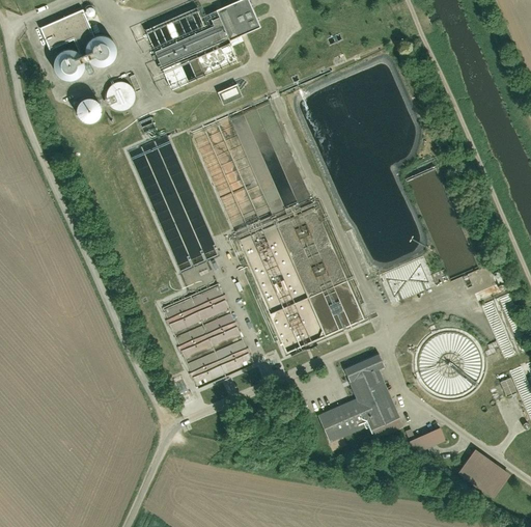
[(203,3),(145,28),(172,91),(239,63),(228,42),(261,28),(249,0),(244,0),(208,16),(203,3)]
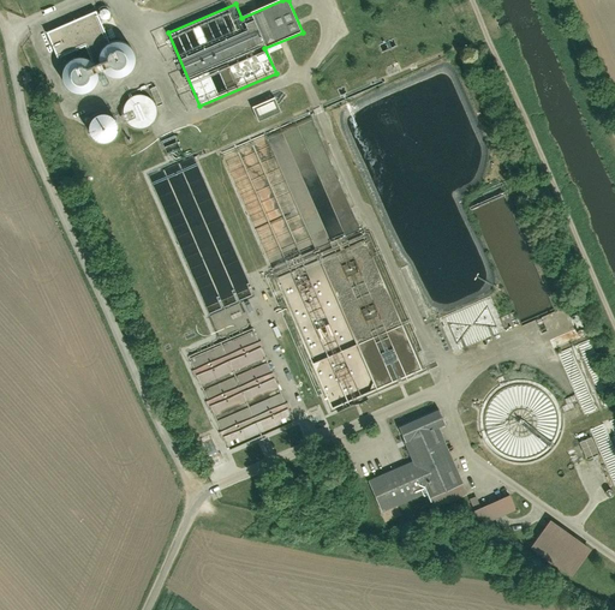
[(115,41),(114,42),(97,9),(46,34),(57,54),(87,40),(100,65),(96,60),(90,58),(84,57),(77,58),(72,61),(69,67),(67,75),(70,81),(73,87),(79,89),(85,90),(91,89),(97,85),(101,78),(102,72),(101,66),(103,71),(109,75),(117,76),(123,75),(129,70),(132,64),(132,58),(131,52),(127,46),(121,42),(115,41)]
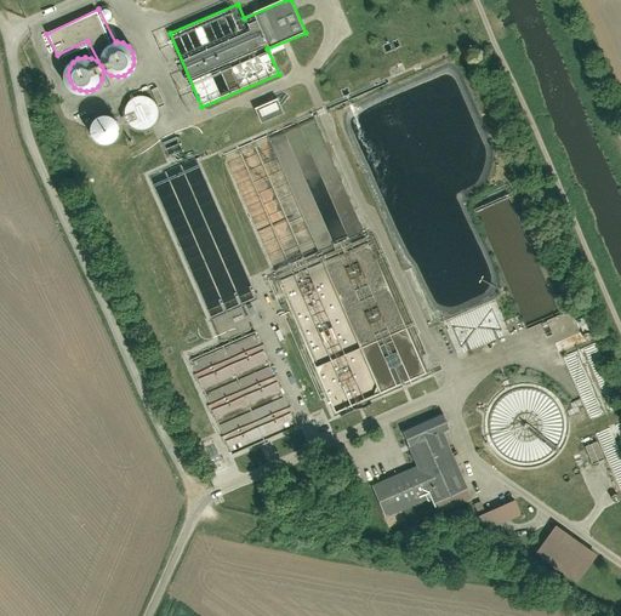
[(255,117),(283,108),(279,100),(288,97),(285,89),(250,98),(255,117)]
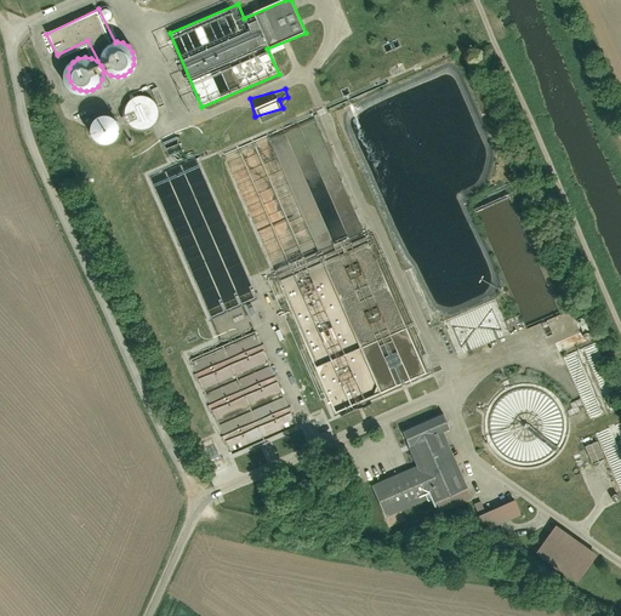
[(155,120),(154,91),(120,92),(121,123),(155,120)]
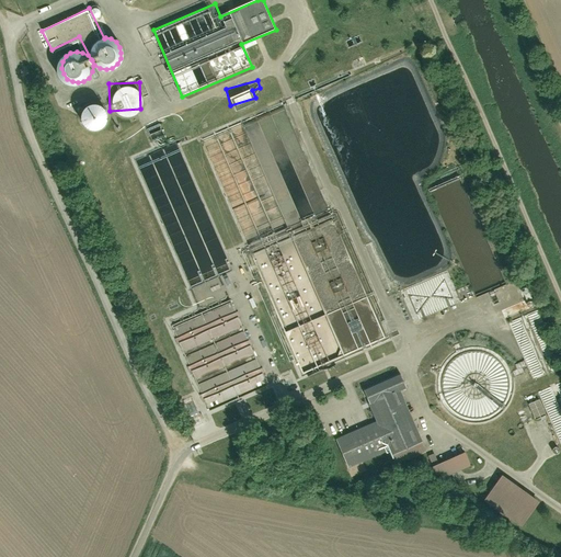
[(103,123),(104,103),(69,101),(68,122),(103,123)]
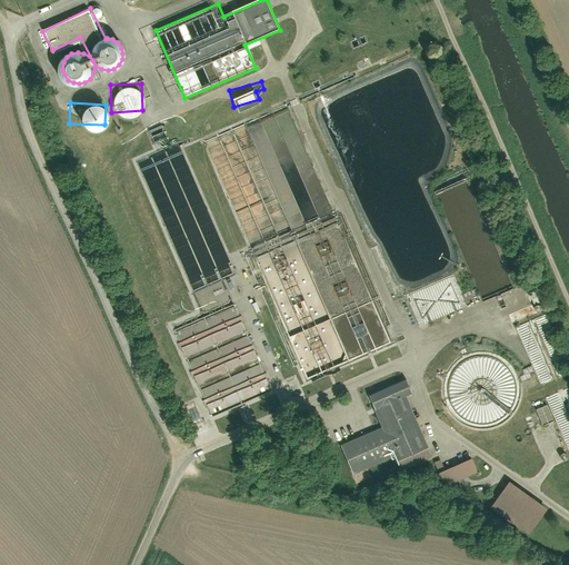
[(407,289),(416,319),(450,308),(448,300),(445,301),(443,298),(435,300),(431,293),(435,291),(431,280),(423,283),(423,284),(407,289)]
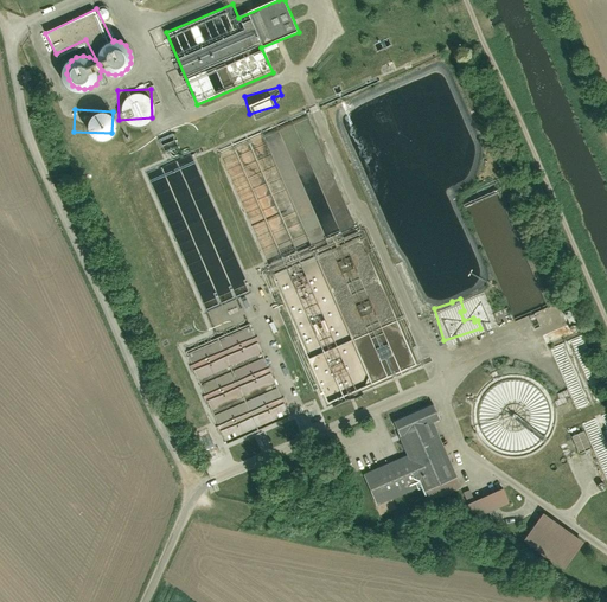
[(187,343),(219,437),(286,415),(254,320),(187,343)]
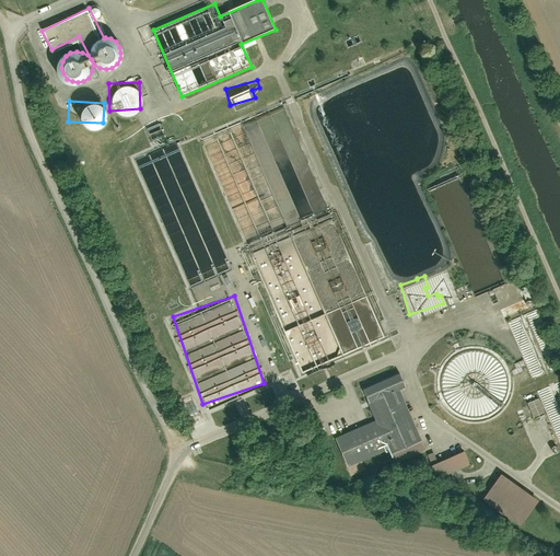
[(377,416),(337,433),(349,462),(389,444),(395,459),(428,444),(396,372),(364,385),(377,416)]
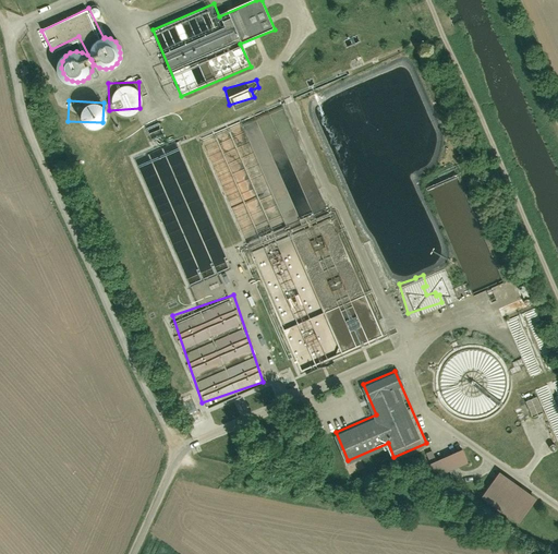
[(436,472),(470,458),(464,446),(438,457),(434,447),(427,450),(436,472)]
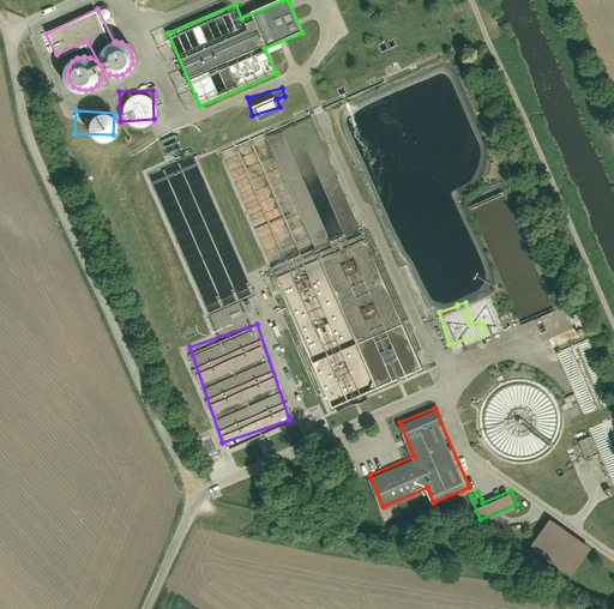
[(590,547),(548,519),(531,544),(573,572),(590,547)]
